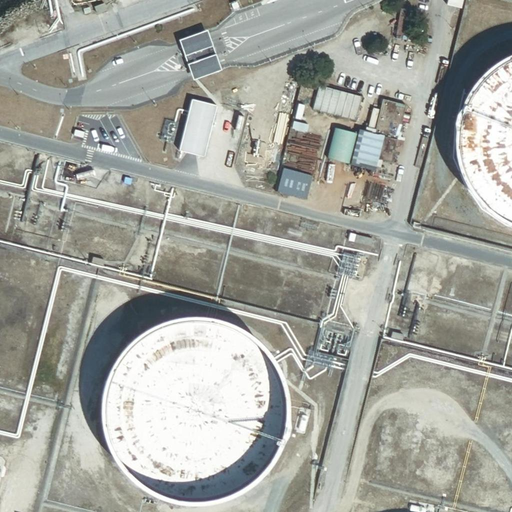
[(208,38),(206,33),(178,43),(180,48),(189,73),(193,83),(220,73),(217,64),(208,38)]
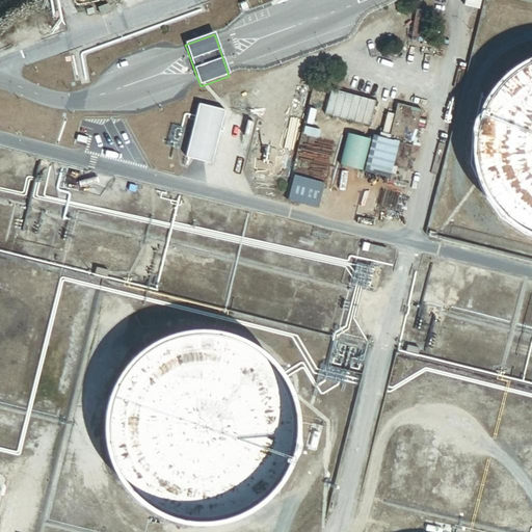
[(531,53),(530,54),(523,57),(515,61),(507,68),(500,73),(493,81),(486,88),(481,98),(477,105),(474,115),(472,124),(470,133),(469,143),(469,152),(470,161),(473,170),(475,179),(477,184),(479,188),(483,196),(488,205),(495,211),(502,218),(509,224),(519,231),(526,235),(531,236),(531,53)]
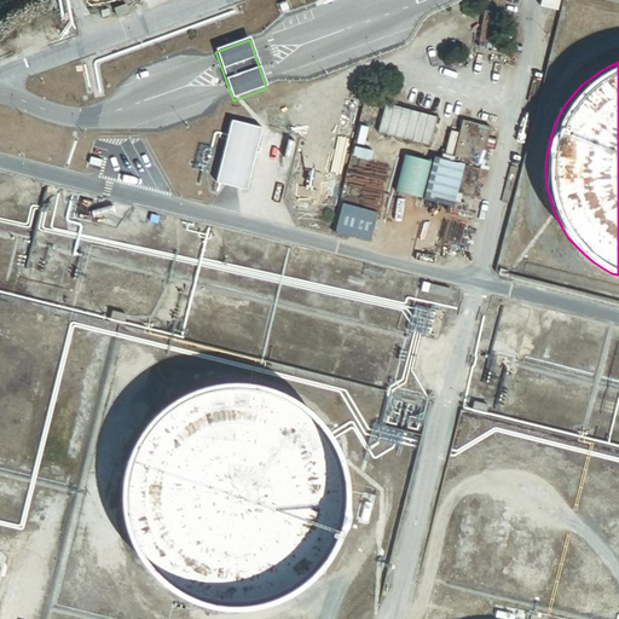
[(449,116),(431,113),(426,134),(444,138),(449,116)]
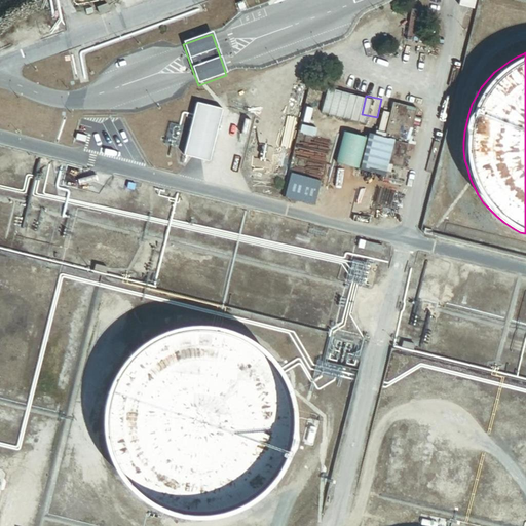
[(415,107),(392,102),(391,107),(388,118),(384,137),(392,139),(387,162),(401,165),(415,107)]
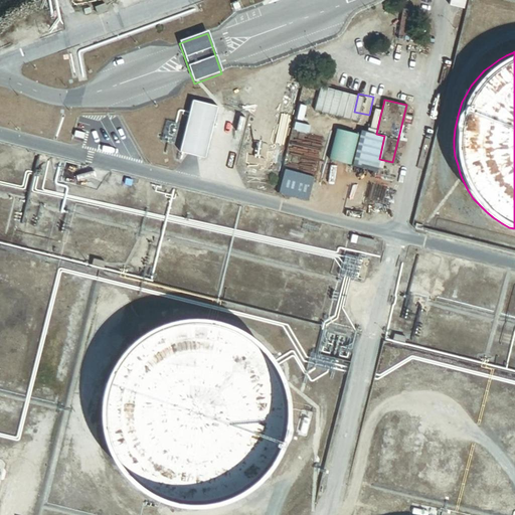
[(217,108),(192,102),(180,153),(205,159),(217,108)]
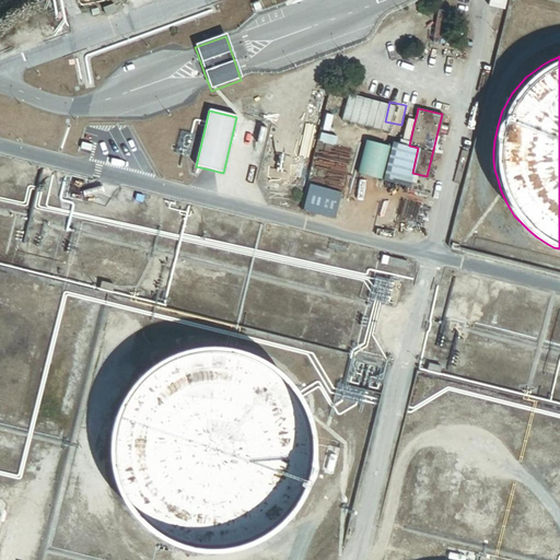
[(413,126),(417,114),(410,112),(407,124),(413,126)]
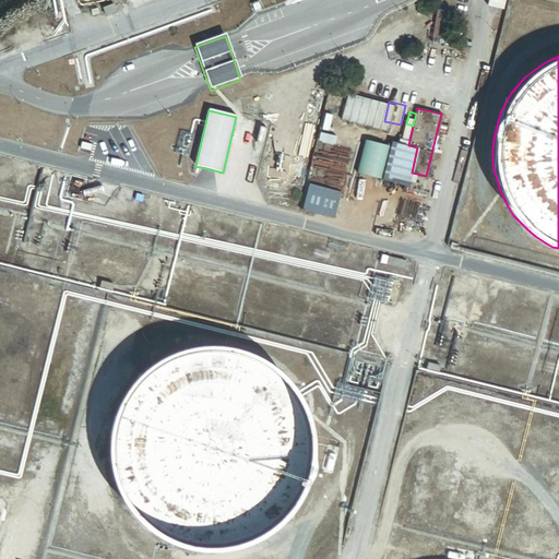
[(412,173),(417,147),(408,145),(382,139),(373,173),(381,175),(380,179),(408,186),(412,173)]
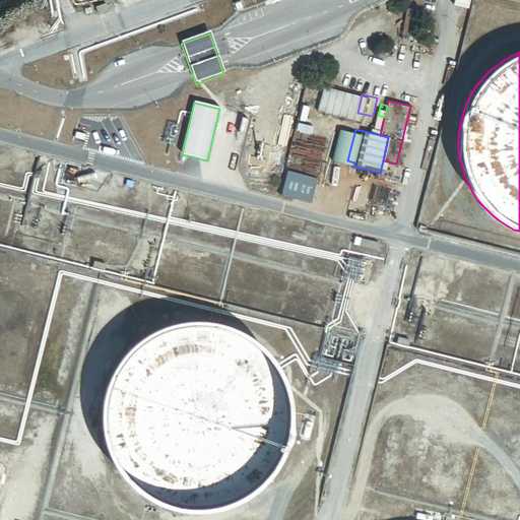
[(378,243),(362,238),(360,245),(376,249),(378,243)]
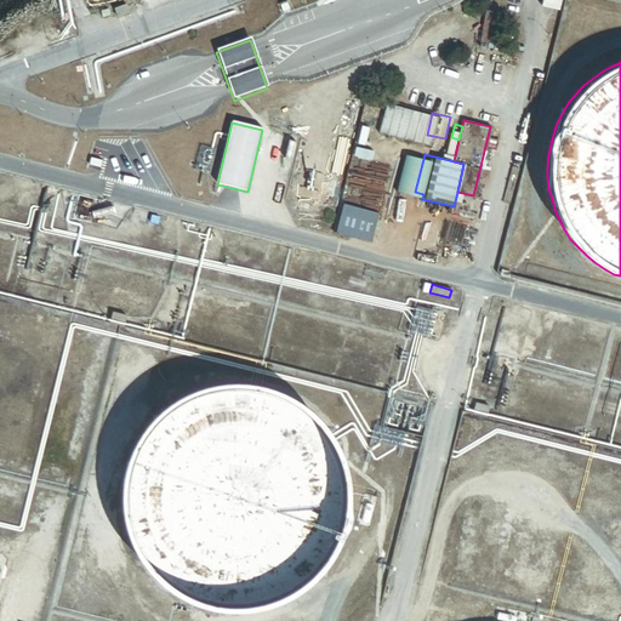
[(125,314),(113,312),(110,320),(124,324),(125,314)]
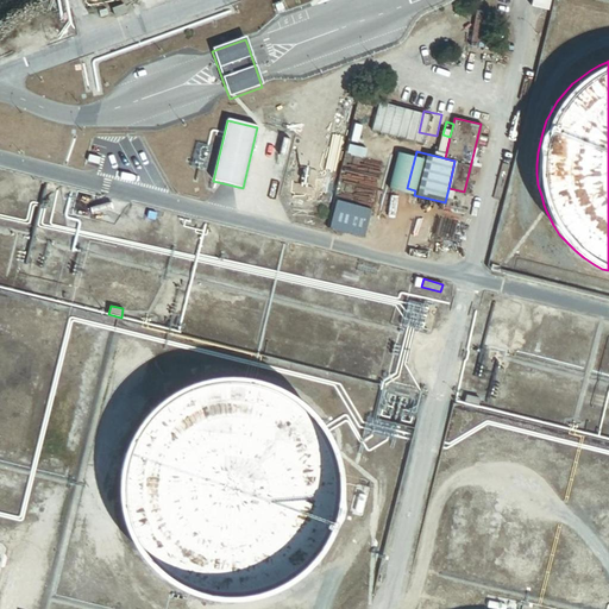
[(272,382),(259,377),(257,377),(245,375),(236,375),(224,375),(214,376),(205,377),(194,381),(182,385),(174,390),(168,395),(163,399),(154,406),(148,413),(140,421),(135,431),(130,439),(126,451),(123,460),(121,468),(120,477),(120,489),(120,497),(120,503),(124,516),(127,527),(131,534),(137,547),(144,557),(150,564),(157,571),(164,577),(176,584),(183,588),(194,592),(206,596),(215,598),(227,600),(239,600),(249,598),(258,596),(268,594),(278,589),(289,584),(294,581),(301,576),(308,570),(316,562),(322,554),(330,544),(334,534),(339,523),(341,514),(343,508),(344,498),(345,488),(345,481),(344,469),(341,459),(339,450),(334,440),(328,428),(320,416),(314,409),(308,405),(300,396),(292,391),(281,385),(272,382)]
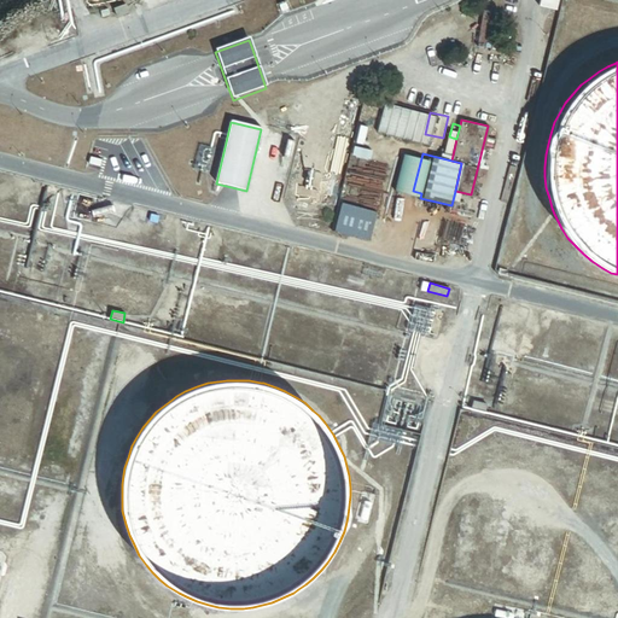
[(489,403),(474,400),(472,409),(487,413),(489,403)]
